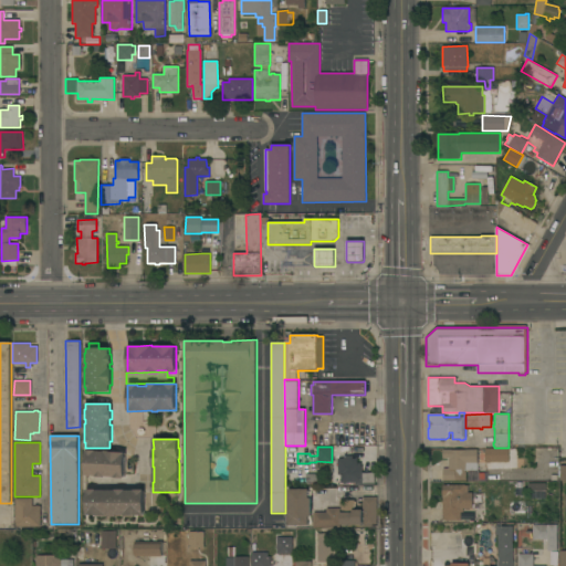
[(467,481),(443,481),(443,469),(449,469),(449,458),(442,459),(442,450),(451,450),(465,450),(465,449),(478,449),(478,463),(467,463),(467,481)]
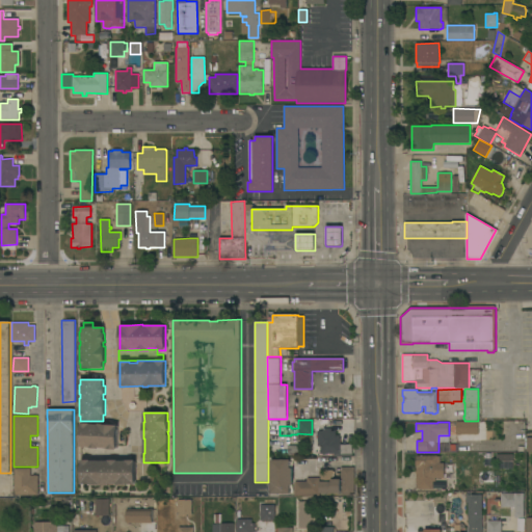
[(456,434),(456,422),(470,422),(470,434),(456,434)]
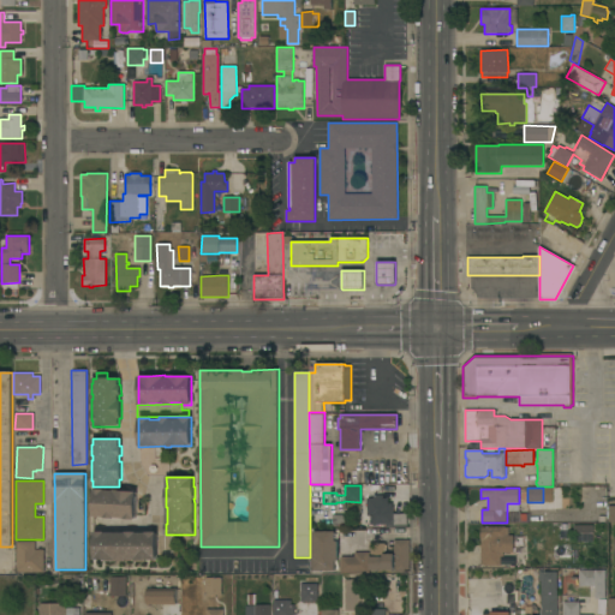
[(94,489),(105,489),(105,490),(113,490),(120,490),(119,491),(136,493),(135,520),(125,519),(125,518),(114,518),(114,519),(105,518),(93,517),(94,489)]
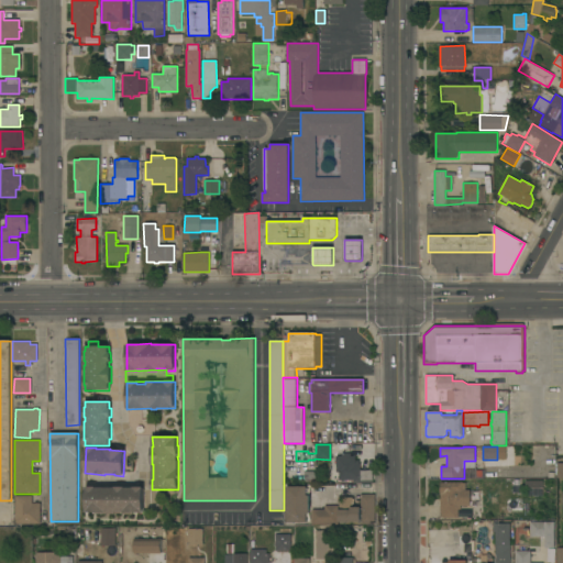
[(354,484),(353,481),(339,481),(339,472),(337,472),(337,456),(342,456),(342,453),(350,453),(350,456),(354,456),(354,464),(361,464),(361,470),(373,470),(373,484),(354,484)]
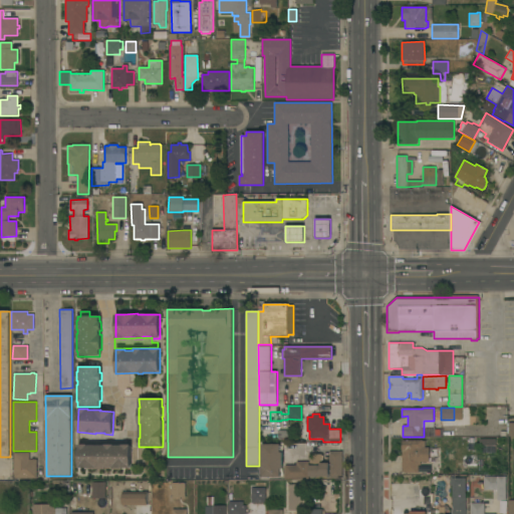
[(277,431),(289,430),(289,440),(277,440),(277,431)]
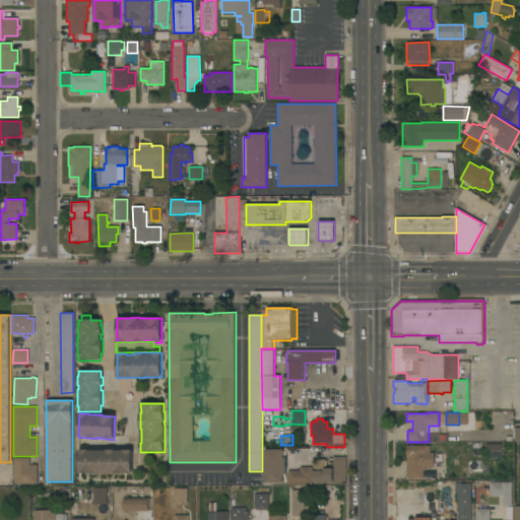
[(503,451),(502,451),(502,455),(495,455),(495,451),(494,451),(494,455),(489,455),(489,451),(489,444),(502,444),(503,451)]
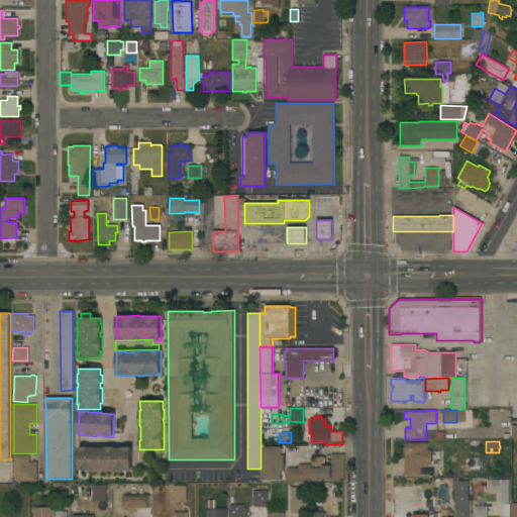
[(404,443),(427,442),(427,450),(431,450),(431,464),(423,464),(423,468),(421,468),(421,476),(406,476),(406,475),(404,475),(404,443)]
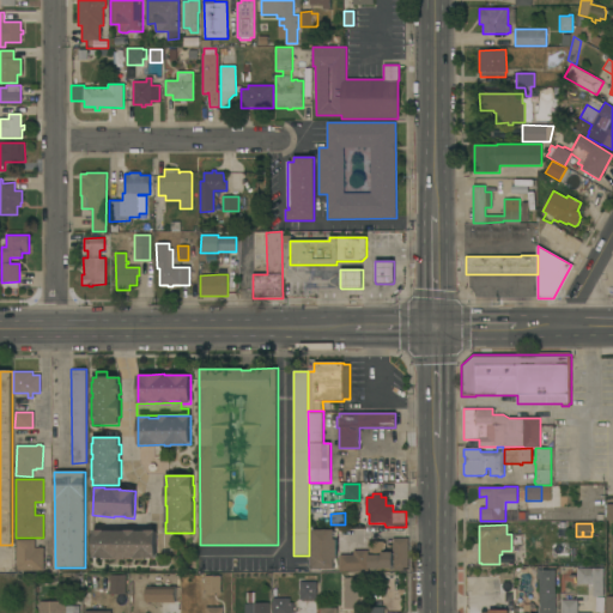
[(311,529),(334,529),(334,539),(338,539),(338,559),(334,559),(334,569),(311,569),(311,529)]
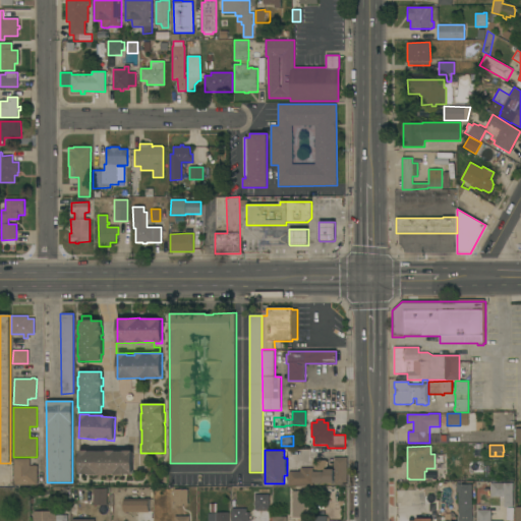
[(89,451),(106,451),(115,451),(123,451),(133,451),(132,473),(123,473),(123,476),(114,476),(114,474),(106,474),(106,475),(89,475),(89,474),(79,473),(79,451),(89,451)]
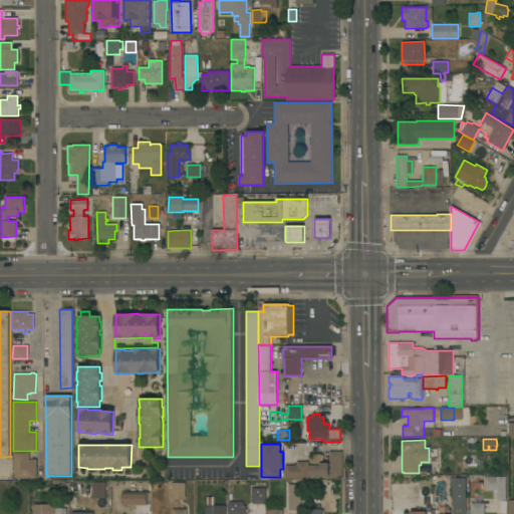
[(342,479),(330,479),(330,478),(329,461),(329,452),(342,452),(342,479)]
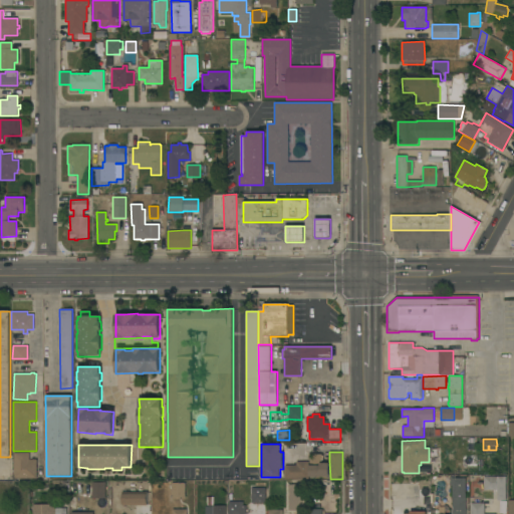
[(14,453),(29,453),(29,460),(36,460),(36,479),(14,479),(14,453)]
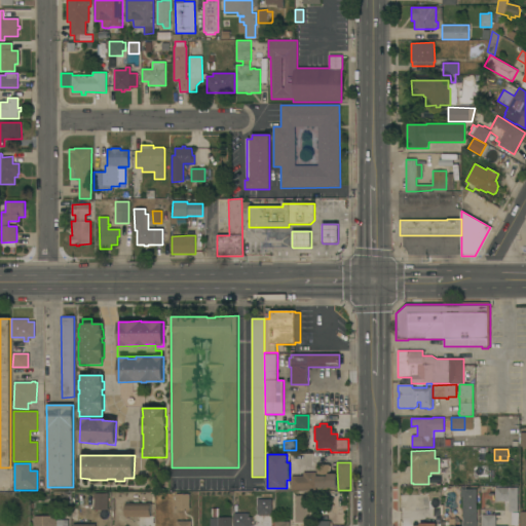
[(316,488),(316,476),(316,470),(315,470),(315,464),(329,464),(330,474),(337,474),(337,487),(316,488)]
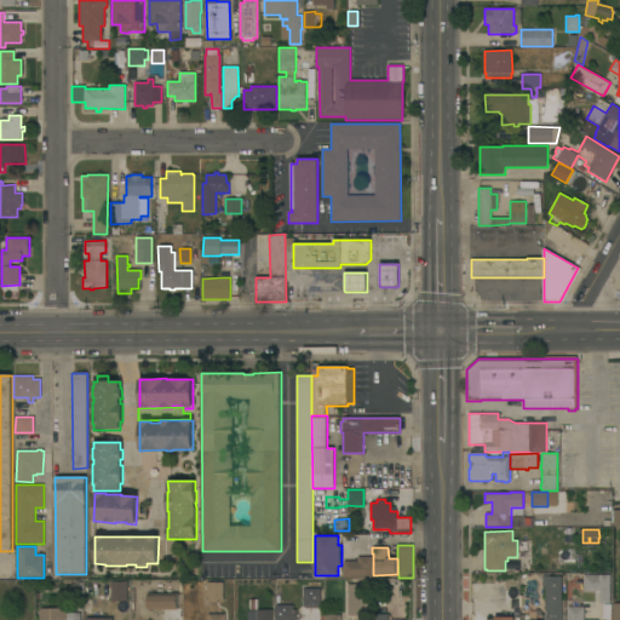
[(343,578),(343,561),(357,561),(357,557),(372,557),(372,578),(343,578)]
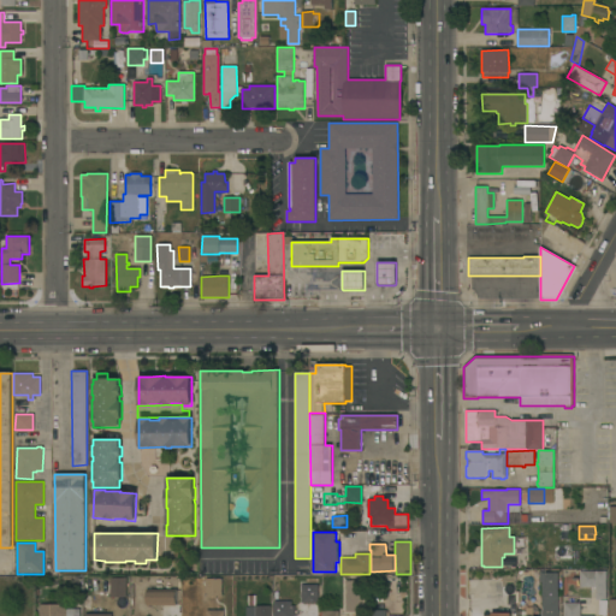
[(606,599),(597,599),(597,587),(580,587),(580,572),(606,570),(606,599)]
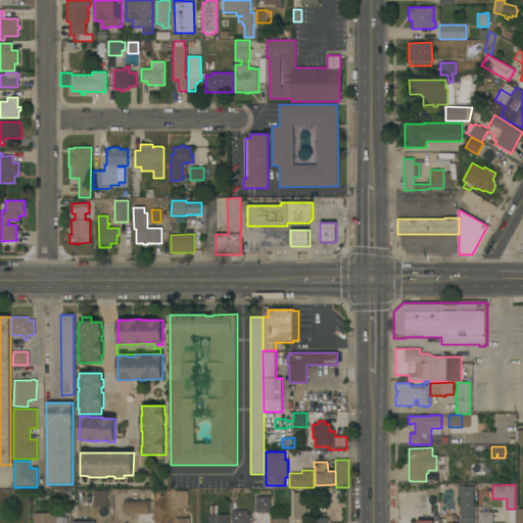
[(474,522),(460,522),(460,486),(474,486),(474,522)]
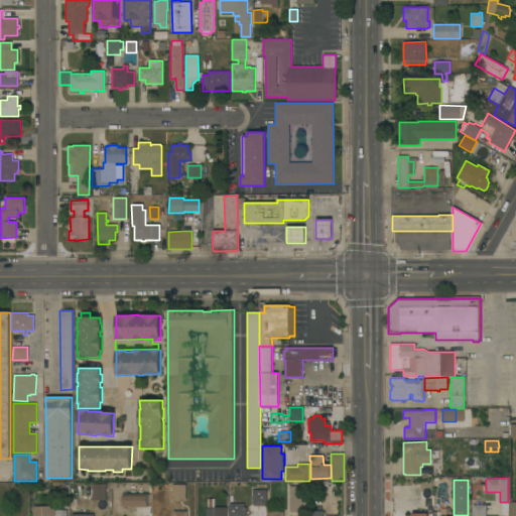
[(289,487),(290,487),(289,482),(303,482),(303,486),(305,486),(306,512),(289,512),(289,487)]
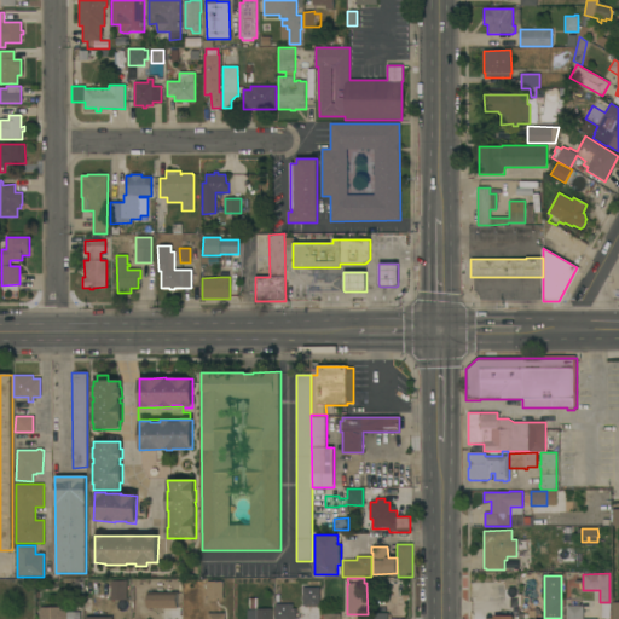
[(127,601),(110,600),(111,580),(127,580),(127,601)]
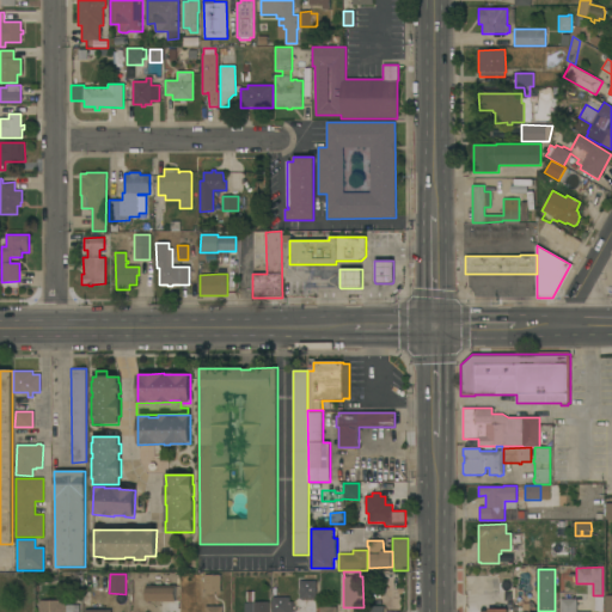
[(220,593),(204,593),(204,575),(220,575),(220,593)]
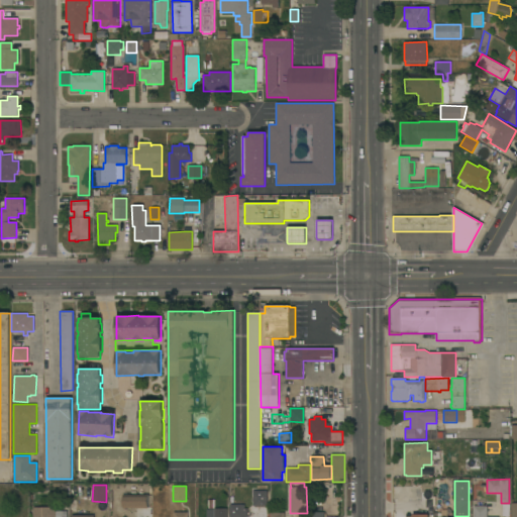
[(399,497),(399,496),(394,496),(394,488),(399,488),(399,486),(408,486),(408,502),(399,497)]
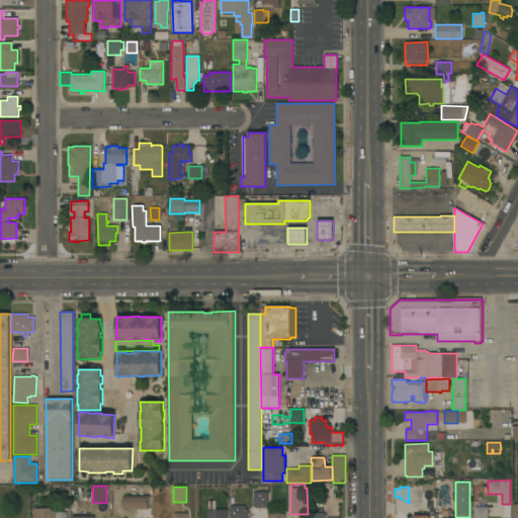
[(422,502),(409,502),(409,489),(422,489),(422,502)]
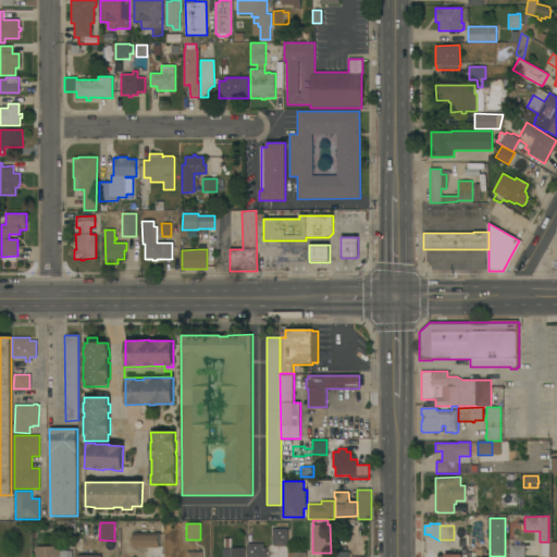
[(287,546),(286,529),(272,529),(272,546),(287,546)]
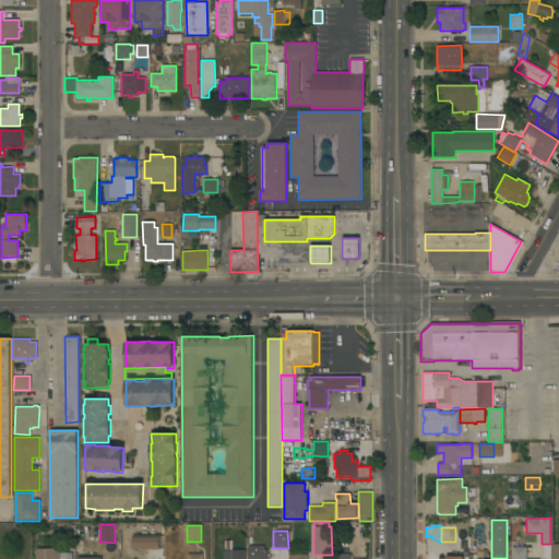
[(161,535),(161,549),(132,550),(132,535),(161,535)]
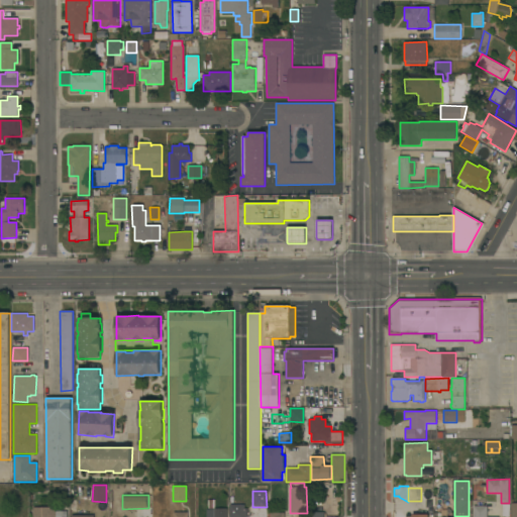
[(405,502),(416,502),(416,503),(421,503),(421,513),(416,513),(416,514),(405,514),(405,502)]
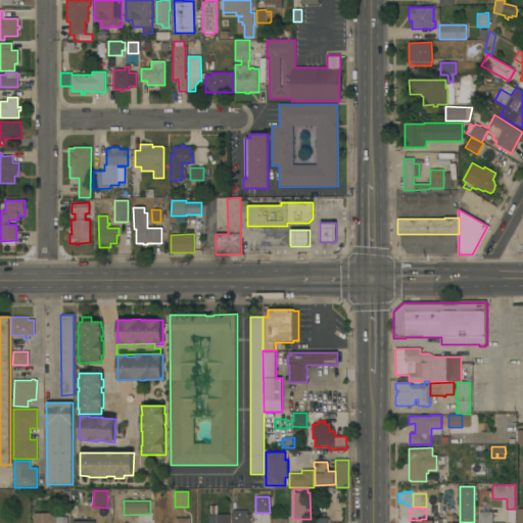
[(247,522),(248,510),(232,510),(232,522),(247,522)]
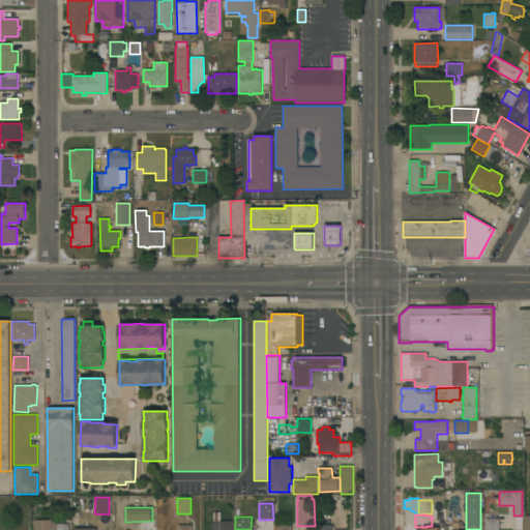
[(486,529),(486,519),(499,519),(500,529),(486,529)]
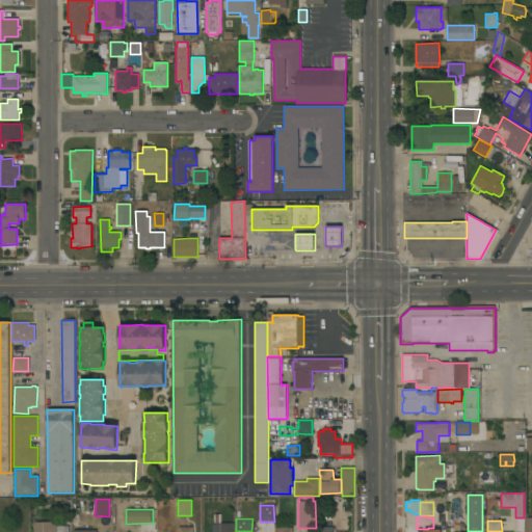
[(33,531),(33,523),(57,522),(57,526),(69,526),(69,531),(33,531)]
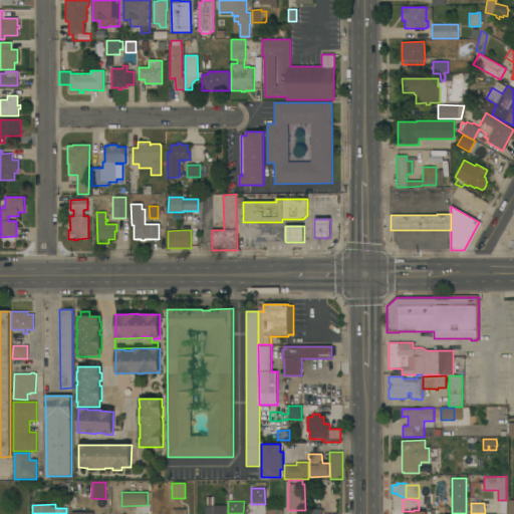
[(265,513),(252,513),(252,505),(258,505),(258,509),(260,509),(260,511),(265,511),(265,513)]
